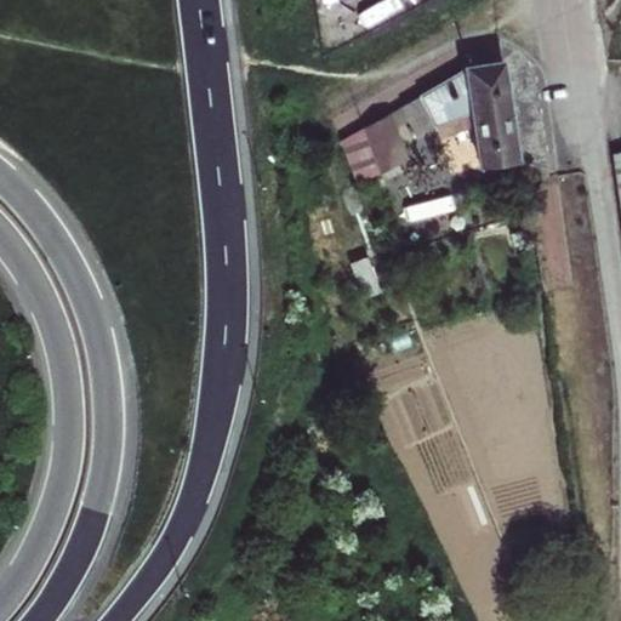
[(476,126),(482,167),(518,163),(503,63),(467,69),(402,107),(410,121),(416,136),(434,125),(473,112),(476,126)]
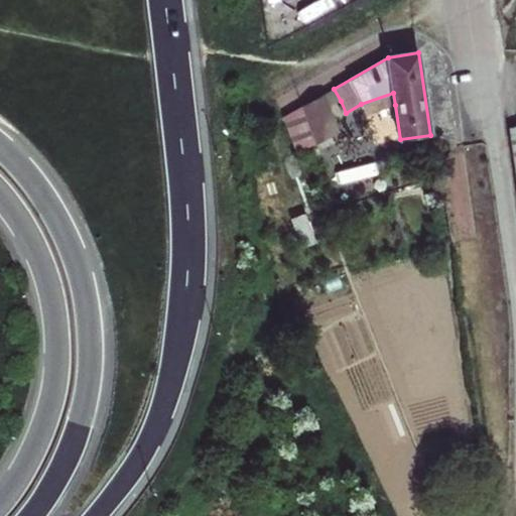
[(325,94),(329,106),(341,101),(334,89),(325,94)]
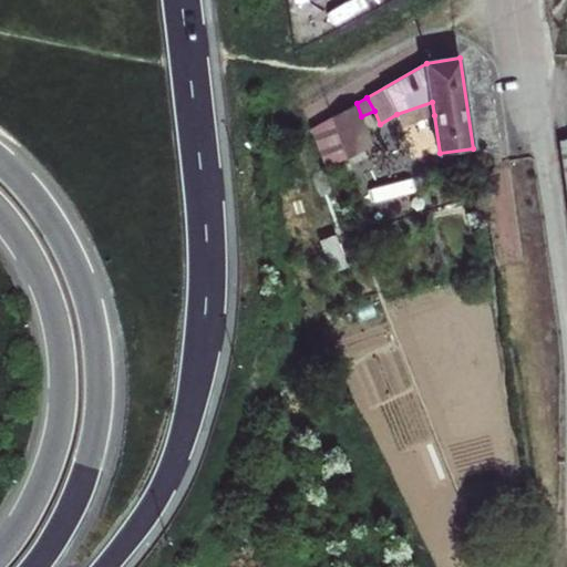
[(432,102),(397,114),(402,129),(434,115),(432,102)]
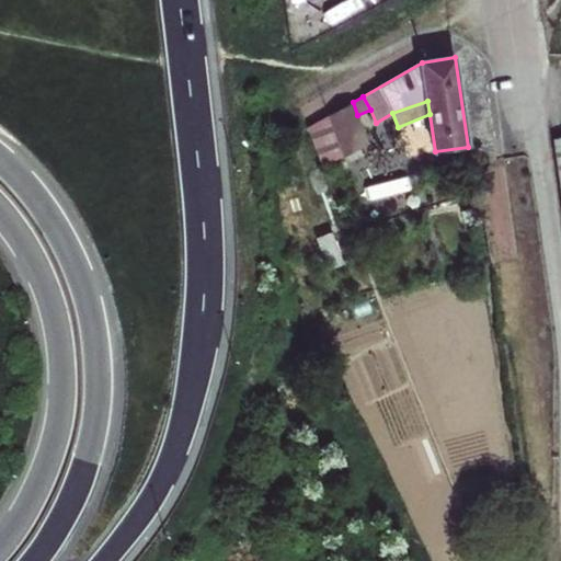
[(353,102),(329,116),(343,158),(368,144),(357,115),(353,102)]
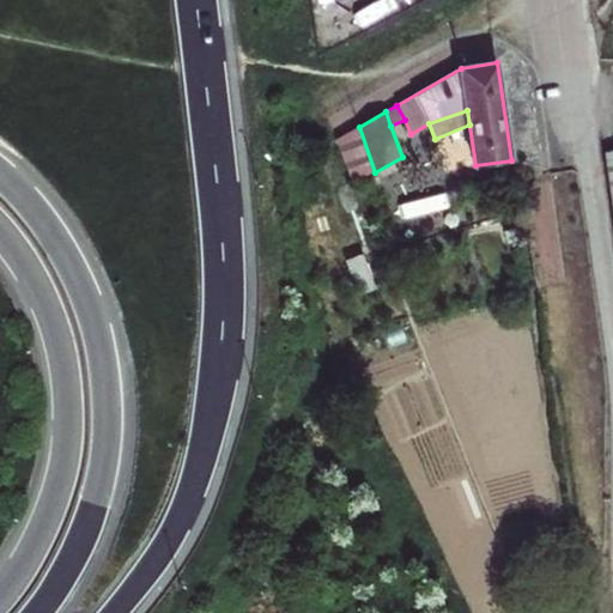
[(335,140),(352,180),(375,173),(359,127),(335,140)]
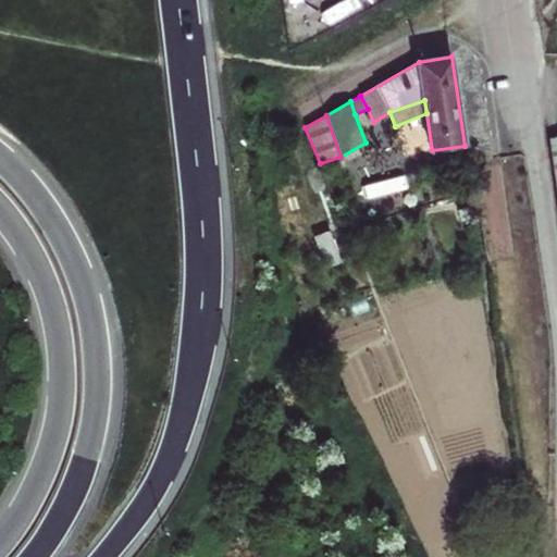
[(330,230),(314,236),(325,267),(341,261),(330,230)]
